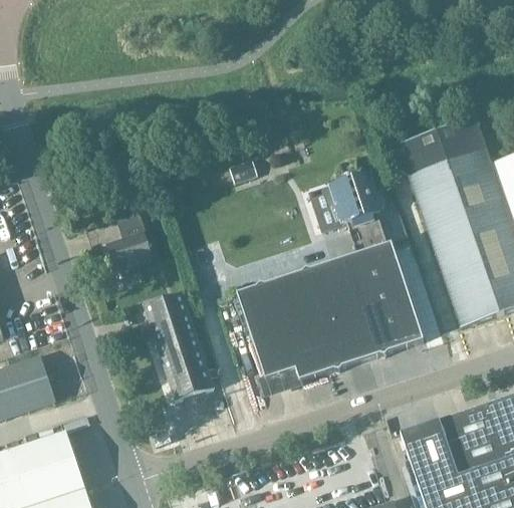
[(408,173),(419,204),(500,176),(494,160),(490,161),(485,146),(486,146),(476,115),(387,147),(393,163),(408,173)]
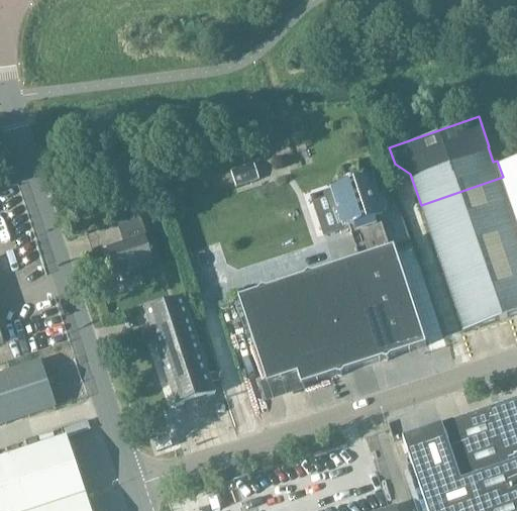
[(516,218),(516,154),(497,161),(503,177),(516,218)]
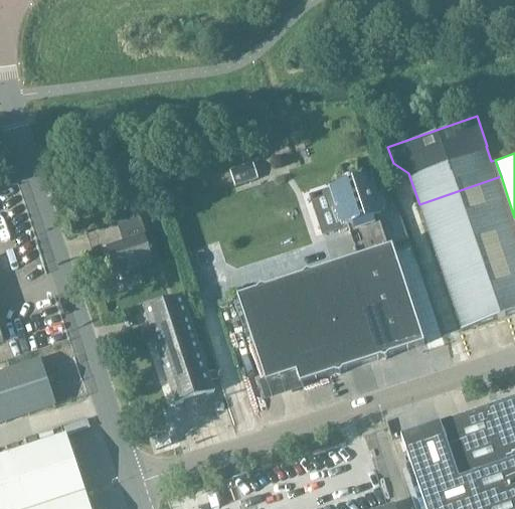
[(251,159),(228,167),(234,182),(255,174),(251,159)]
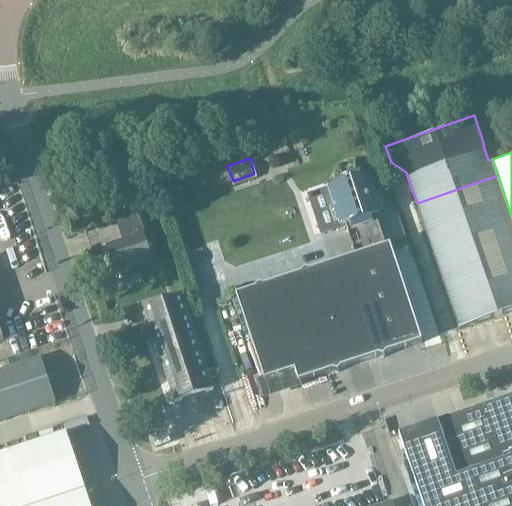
[(355,251),(385,241),(375,211),(379,210),(378,206),(381,205),(377,191),(373,193),(367,173),(329,185),(329,187),(322,188),(320,192),(326,206),(333,209),(336,220),(340,219),(341,222),(344,221),(355,251)]
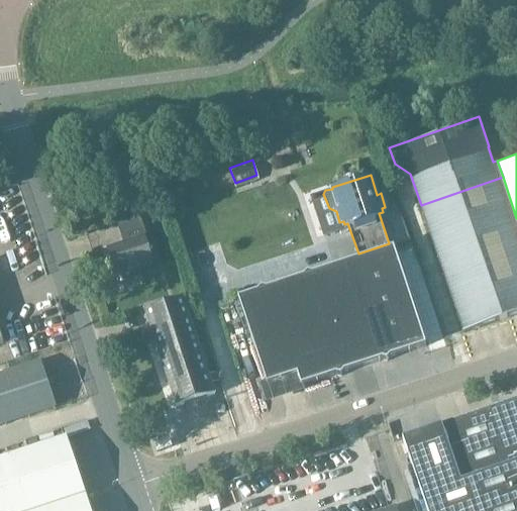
[(421,205),(449,286),(489,272),(503,314),(516,309),(516,218),(503,177),(421,205)]
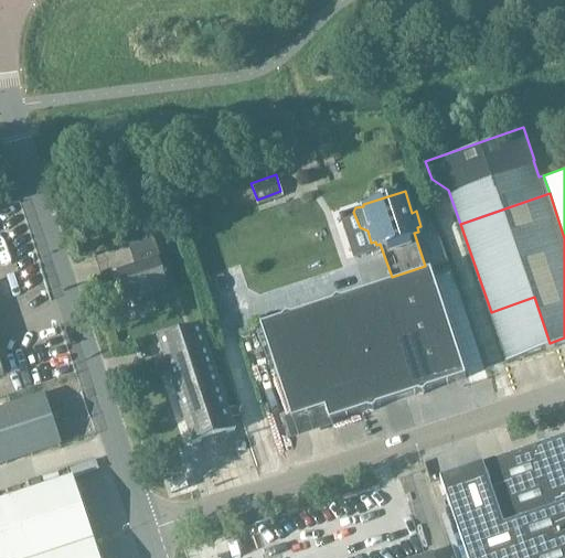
[(135,261),(117,267),(127,296),(167,282),(158,255),(160,254),(153,232),(128,239),(135,261)]
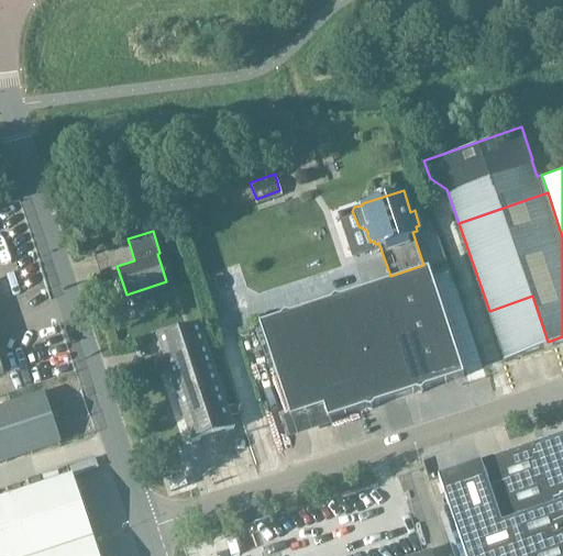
[(428,264),(423,265),(390,276),(376,280),(412,389),(417,387),(422,389),(427,385),(464,371),(428,264)]
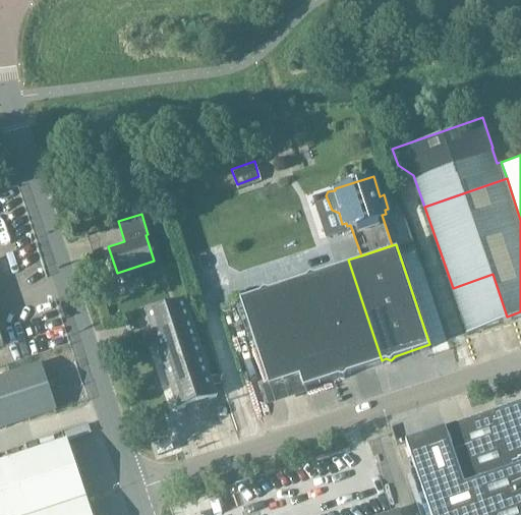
[(302,275),(323,336),(336,376),(339,375),(344,376),(347,372),(382,360),(348,260),(314,272),(309,270),(306,274),(302,275)]
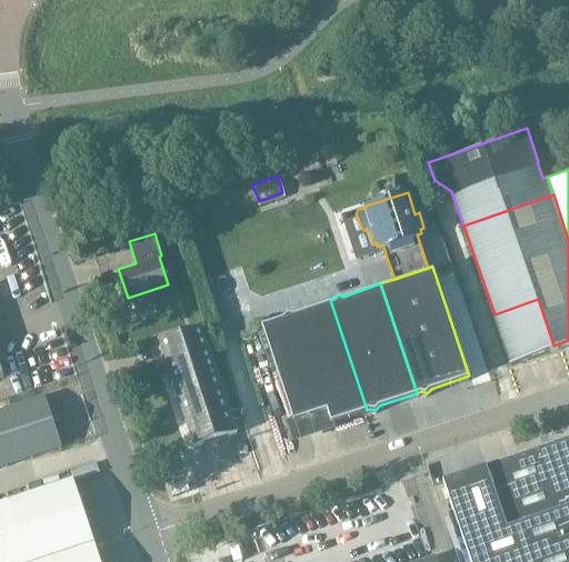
[(510,361),(553,345),(538,299),(495,314),(510,361)]
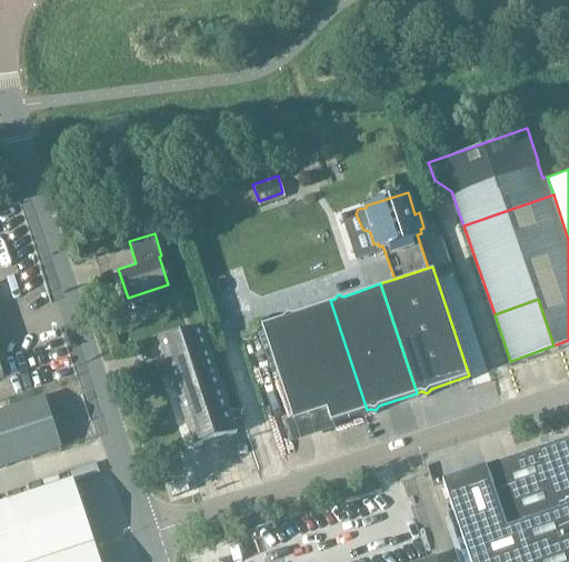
[(352,367),(330,300),(292,313),(287,311),(283,315),(261,323),(283,390),(352,367)]
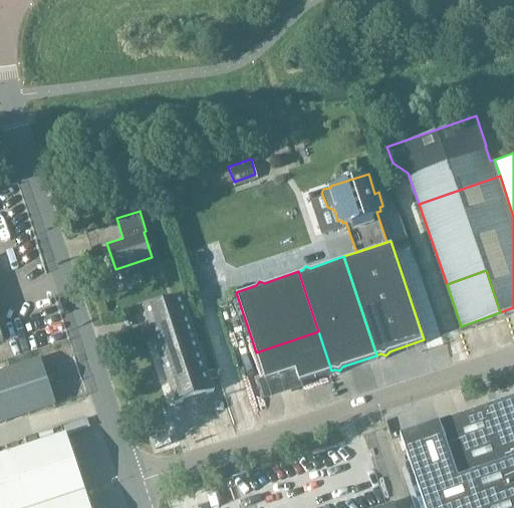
[(160,350),(197,338),(183,292),(145,304),(160,350)]
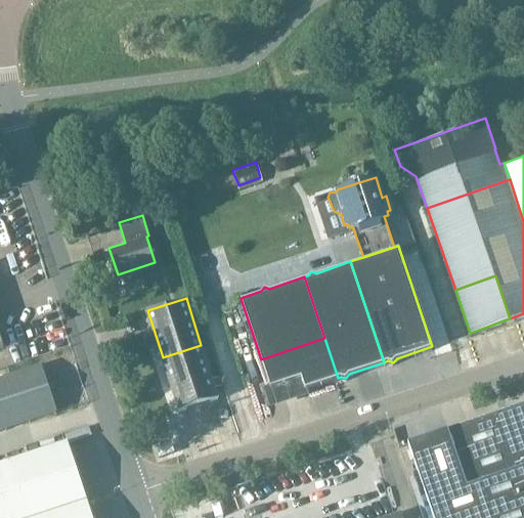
[(305,388),(338,378),(324,338),(261,359),(270,386),(301,376),(305,388)]
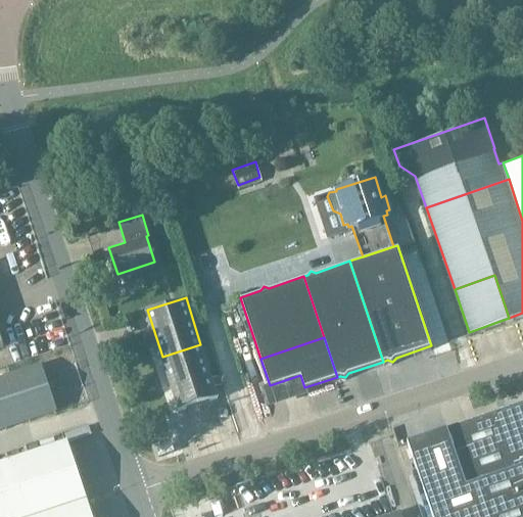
[(200,344),(162,357),(179,407),(217,394),(200,344)]
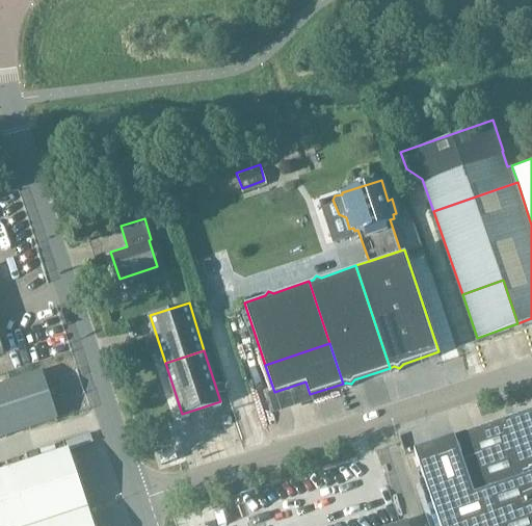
[(0,432),(56,415),(41,367),(0,380),(0,432)]
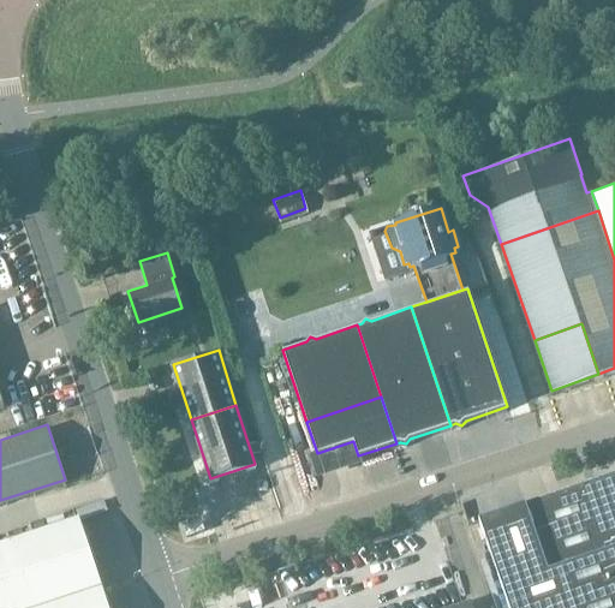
[(614,607),(614,469),(526,501),(479,517),(511,607),(614,607)]
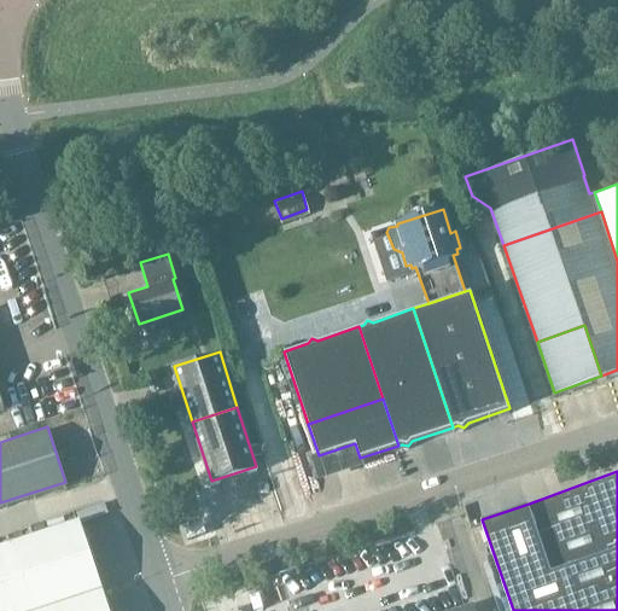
[(402,524),(410,556),(467,540),(459,508),(402,524)]
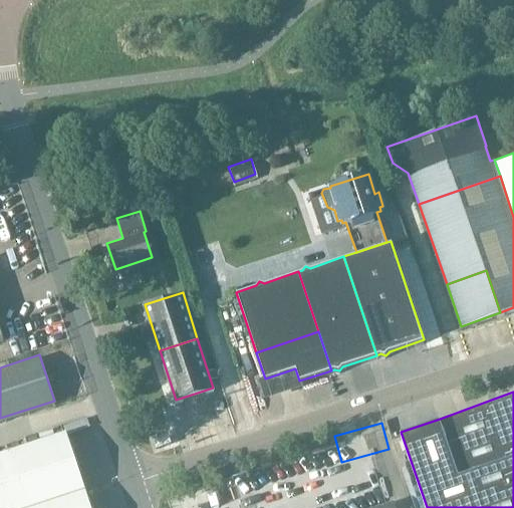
[(0,507),(20,507),(83,487),(65,430),(0,451),(0,507)]
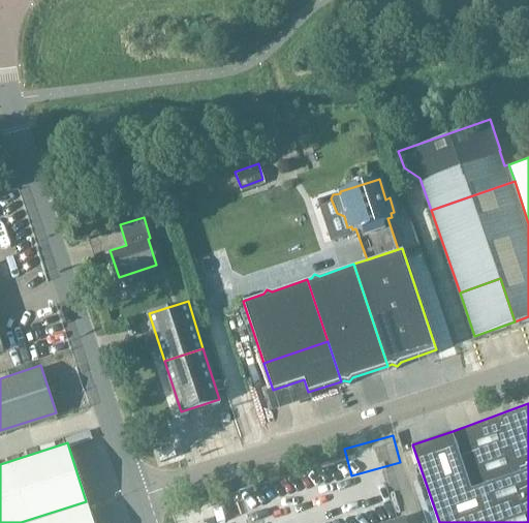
[(93,522),(86,501),(21,522),(93,522)]
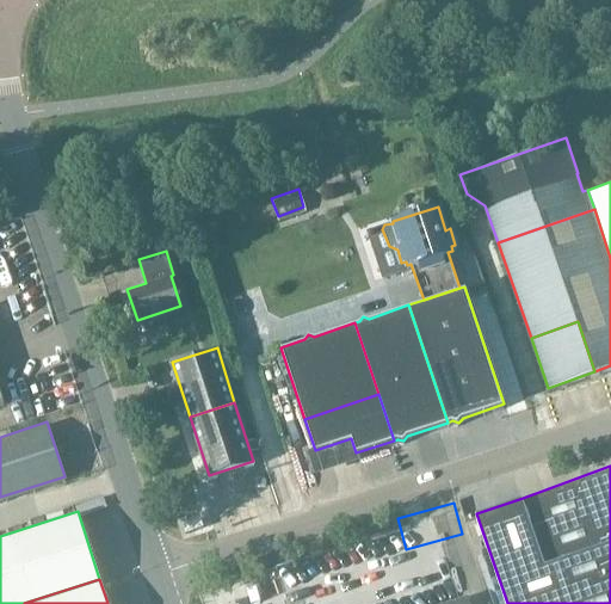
[(469,603),(466,592),(431,603),(469,603)]
